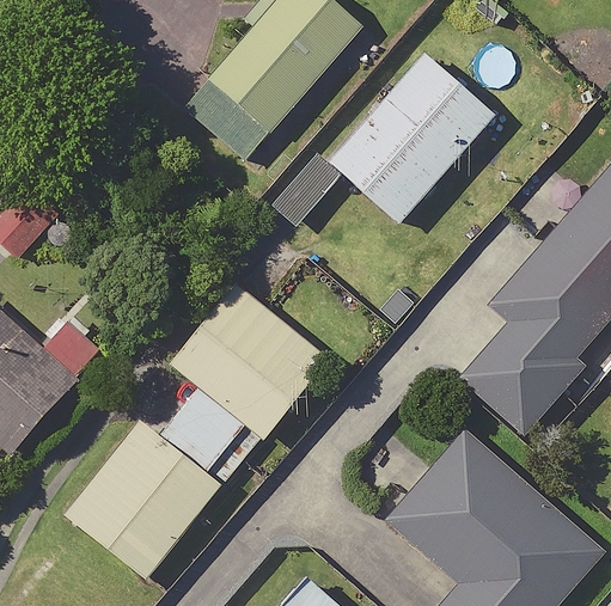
[(362,22),(335,0),(276,0),(208,83),(270,133),(362,22)]
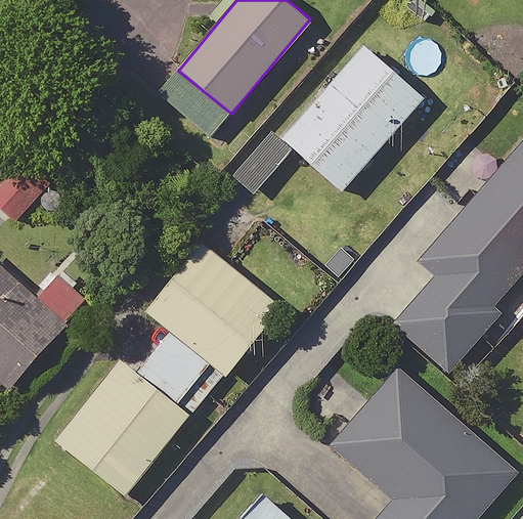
[(364,45),(280,137),(342,192),(426,99),(364,45)]
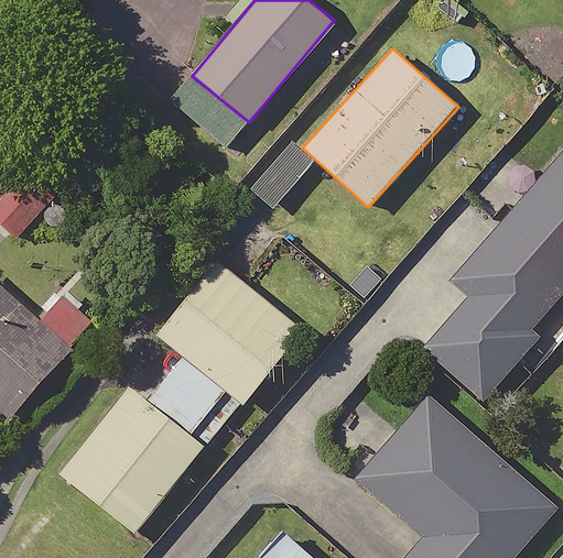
[(288,144),(250,186),(273,207),(311,164),(288,144)]
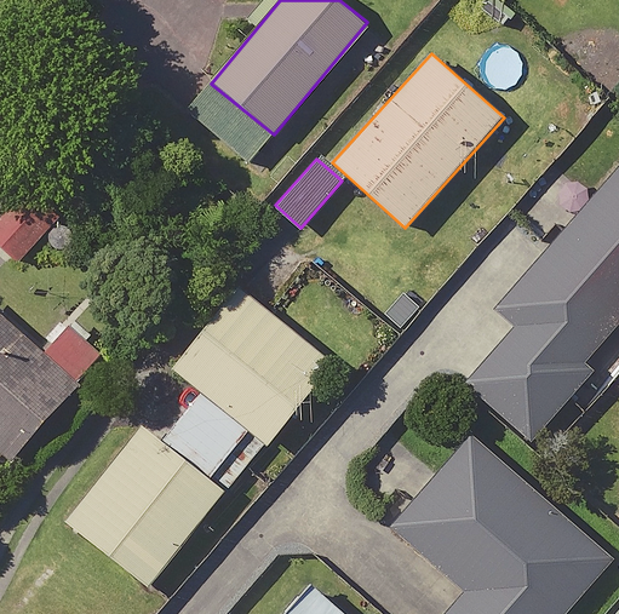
[(460,383),(532,442),(592,371),(586,365),(618,325),(618,161),(494,309),(511,322),(460,383)]
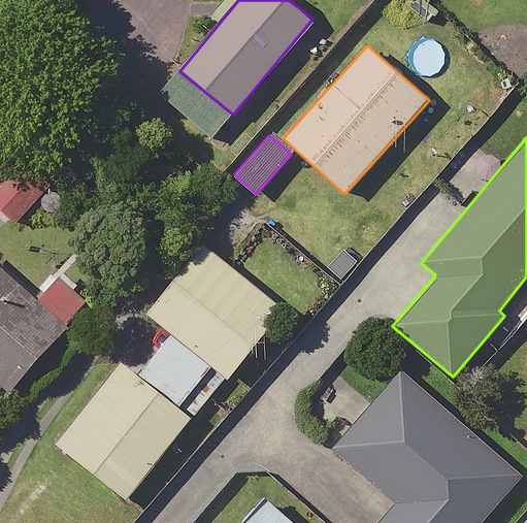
[(50,181),(24,157),(0,181),(0,205),(13,219),(50,181)]
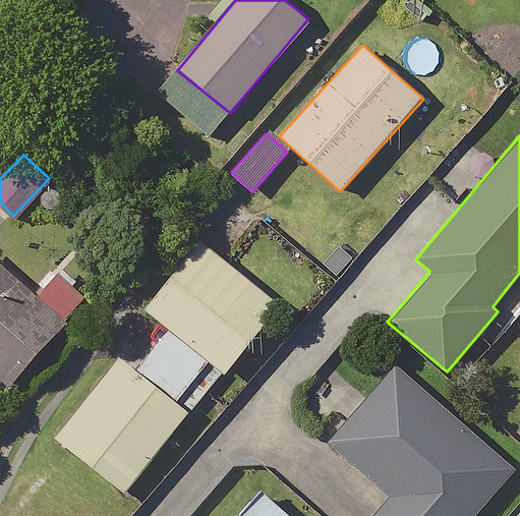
[(281,305),(198,241),(145,309),(226,374),(281,305)]
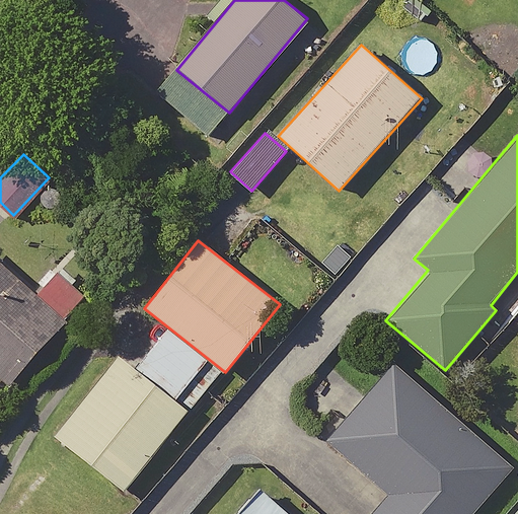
[(0,376),(11,387),(68,324),(0,263),(0,376)]
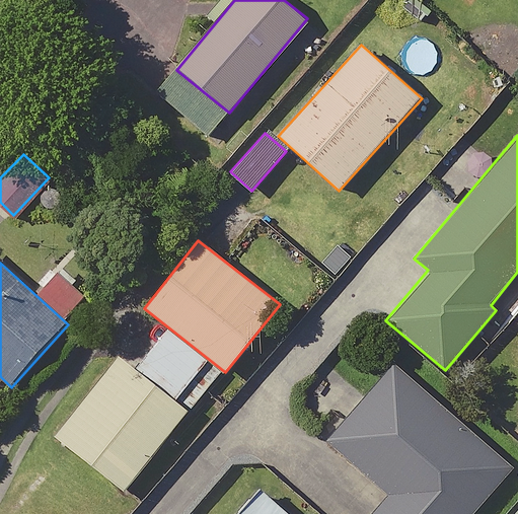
[(188,409),(119,355),(54,436),(122,491),(188,409)]
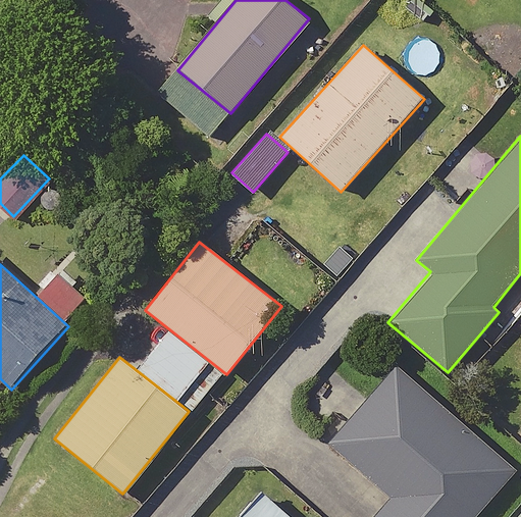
[(473,516),(516,470),(397,364),(326,444),(386,496),(368,516),(473,516)]
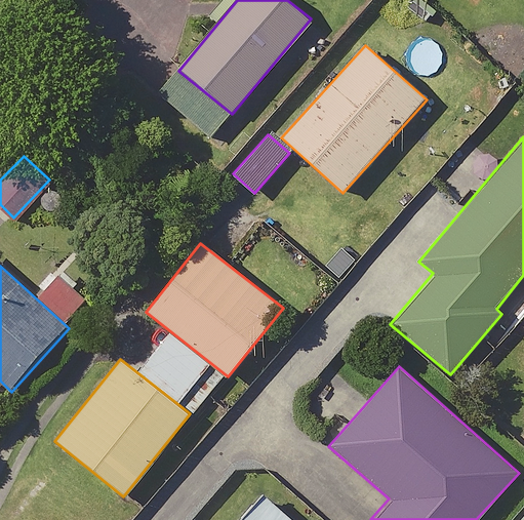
[(293,519),(263,492),(238,519),(293,519)]
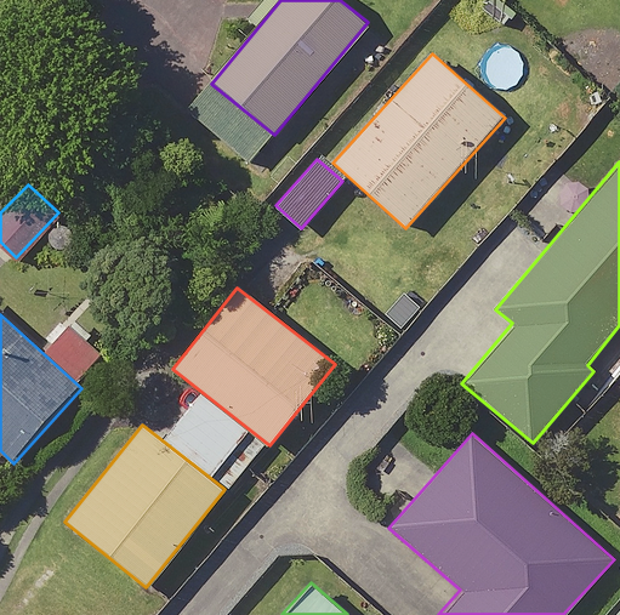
All buildings are outlined.
